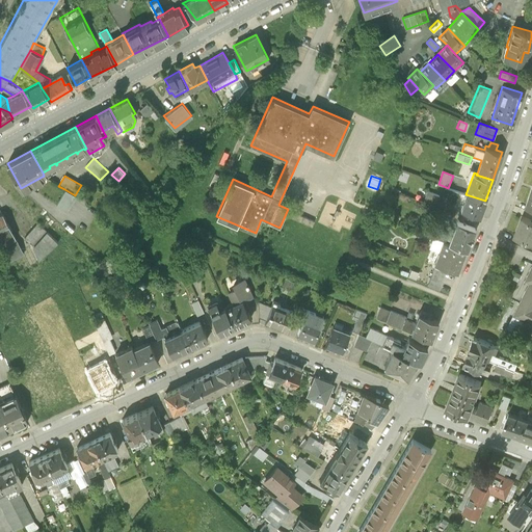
[(64,189),(55,205),(67,211),(76,196),(75,195),(64,189)]
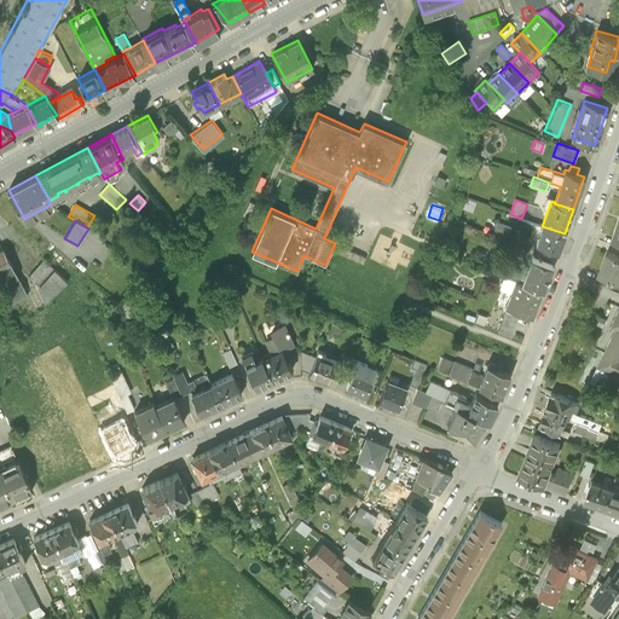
[(497,223),(495,231),(508,236),(510,227),(497,223)]
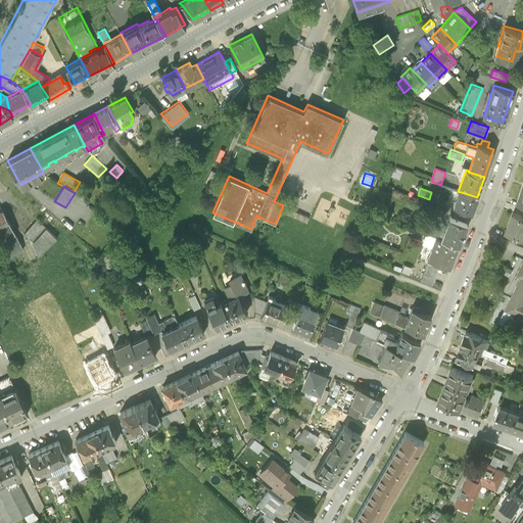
[(471,214),(477,197),(458,191),(453,189),(446,203),(471,214)]
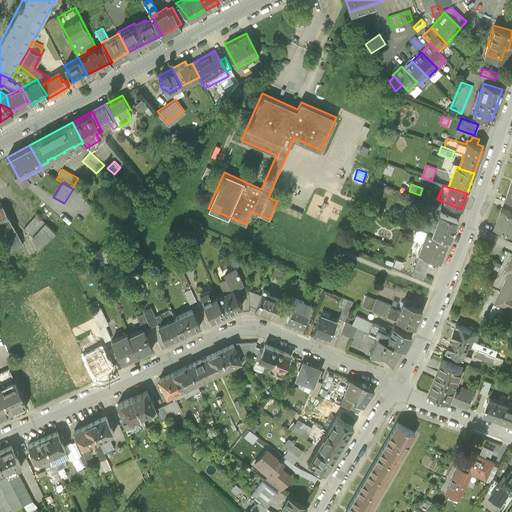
[(303,213),(281,203),(278,209),(300,218),(303,213)]
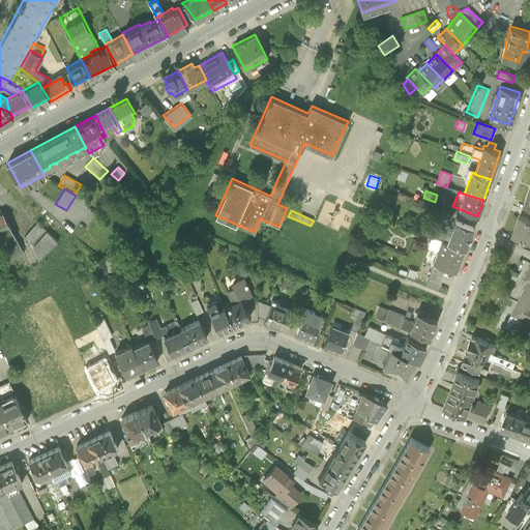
[(0,259),(2,264),(23,254),(15,238),(16,237),(2,213),(0,213),(0,259)]
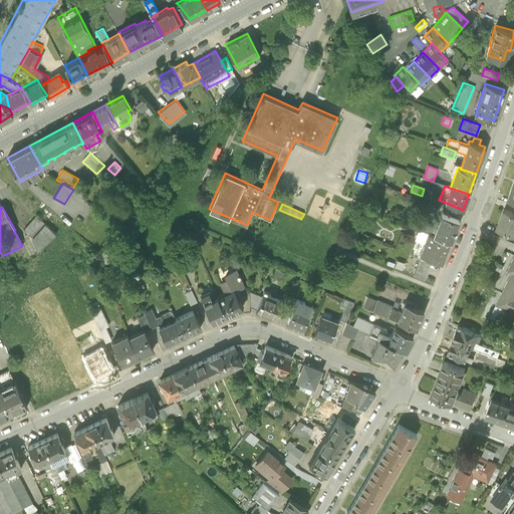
[(513,212),(505,209),(497,228),(513,234),(513,212)]
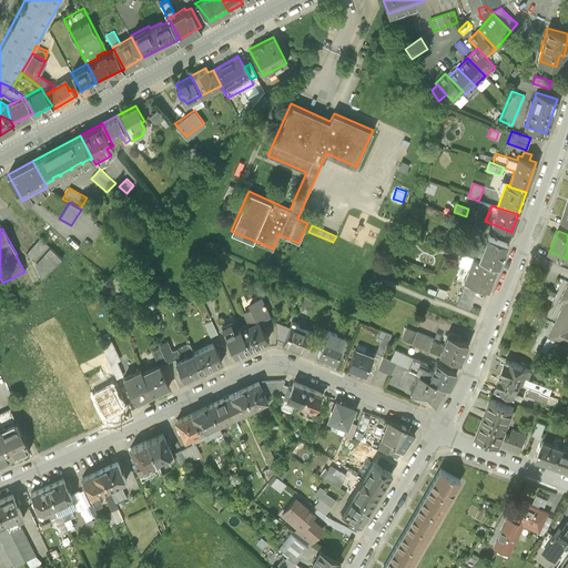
[(480,253),(478,259),(498,266),(507,243),(487,235),(484,245),(480,244),(479,246),(483,247),(480,253)]
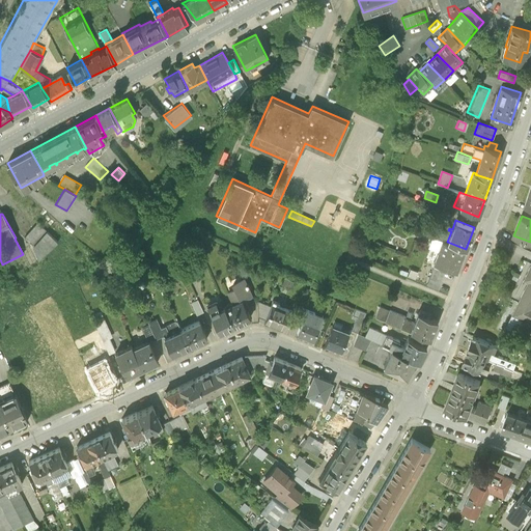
[(24,238),(33,246),(32,247),(37,258),(58,241),(37,223),(24,238)]
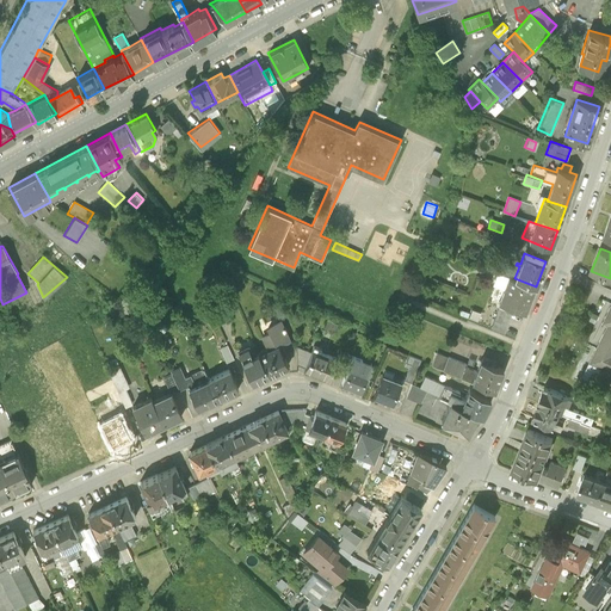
[(485,267),(498,272),(514,278),(517,272),(507,269),(508,266),(488,258),(485,267)]
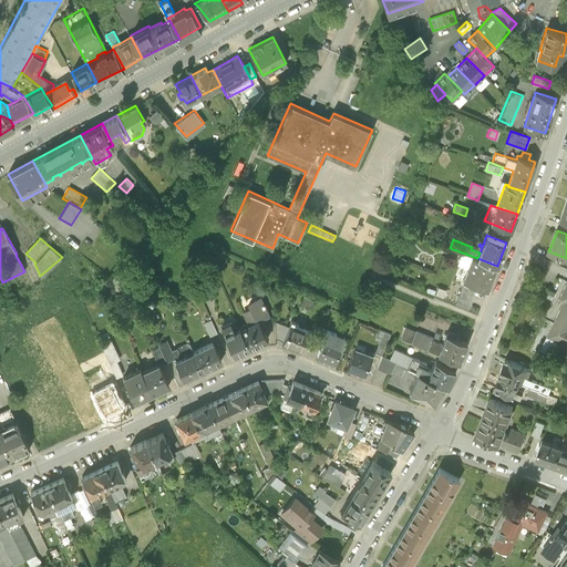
[(456,264),(467,268),(492,277),(497,266),(477,258),(462,253),(456,264)]
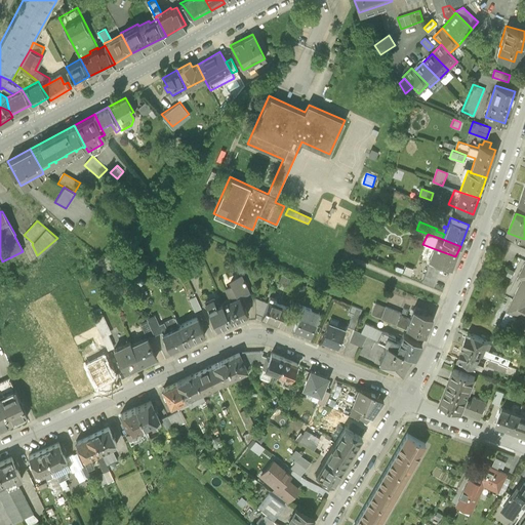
[(451,268),(455,256),(433,248),(429,258),(451,268)]
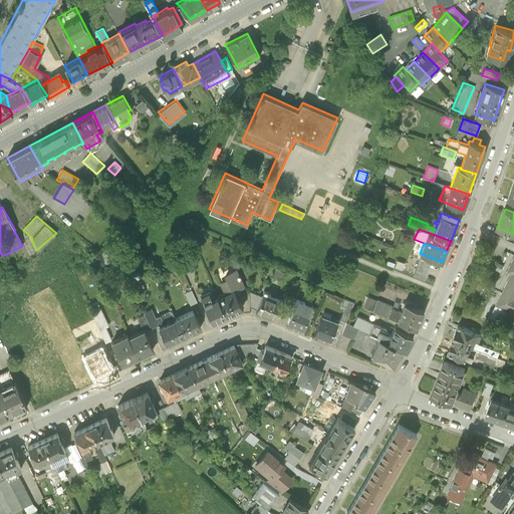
[(178,260),(183,271),(194,265),(186,249),(178,260)]
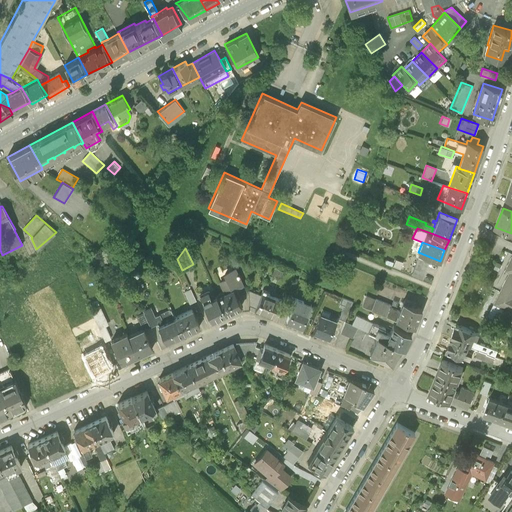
[(511,254),(505,269),(509,271),(490,310),(500,315),(504,307),(511,310),(511,254)]
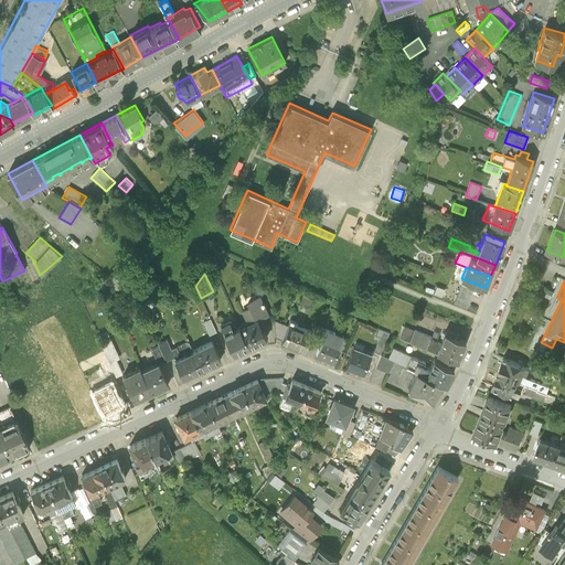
[(466,308),(473,289),(461,284),(454,302),(466,308)]
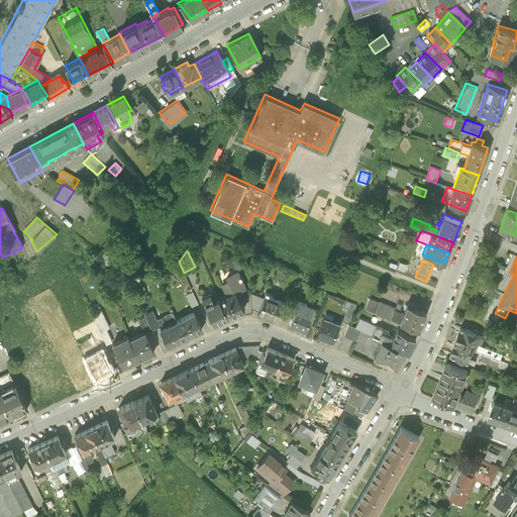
[(399,261),(396,268),(404,271),(407,264),(399,261)]
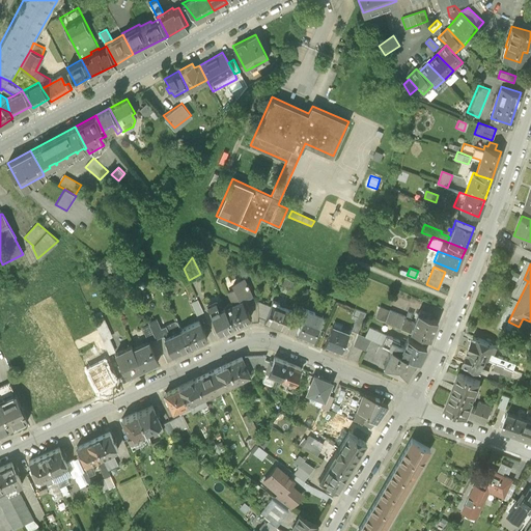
[(294,282),(284,277),(281,283),(290,288),(294,282)]
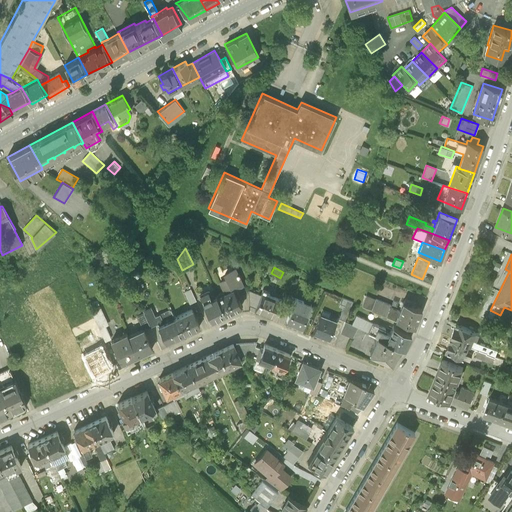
[(220,280),(225,292),(217,295),(225,313),(241,306),(233,288),(242,284),(238,274),(239,274),(238,272),(236,273),(234,268),(224,273),(226,277),(220,280)]
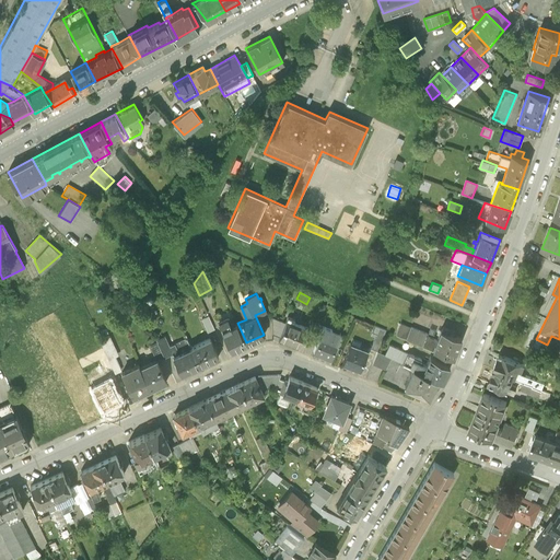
[(208,315),(201,318),(207,331),(214,328),(208,315)]
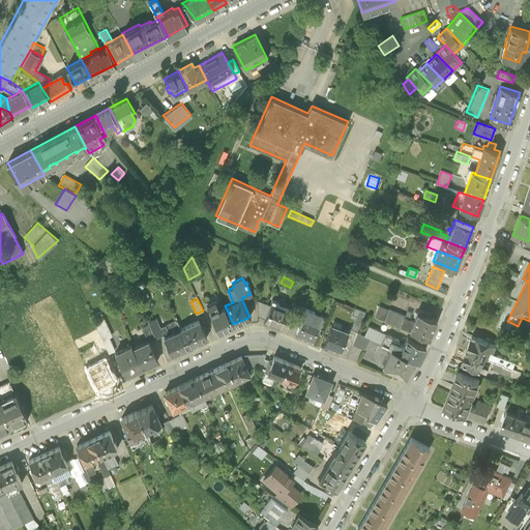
[(257,315),(264,318),(269,305),(257,300),(257,315)]
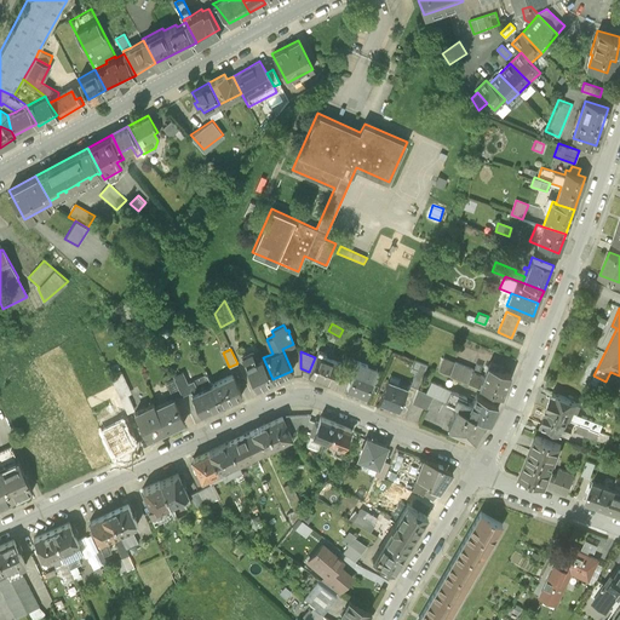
[(309,372),(329,382),(333,374),(338,362),(332,360),(331,360),(325,357),(326,354),(317,351),(315,357),(309,372)]
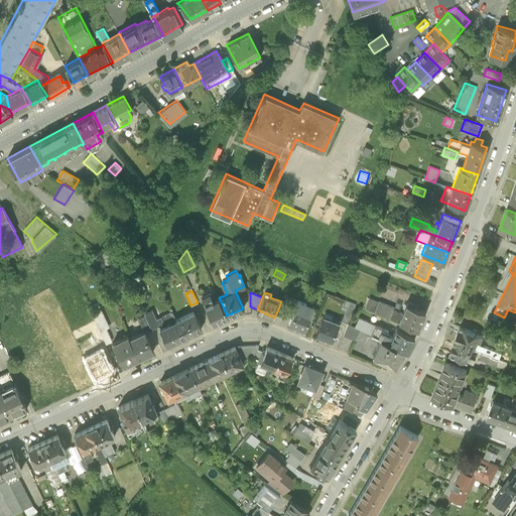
[(213,321),(227,315),(219,297),(213,300),(210,293),(201,296),(213,321)]
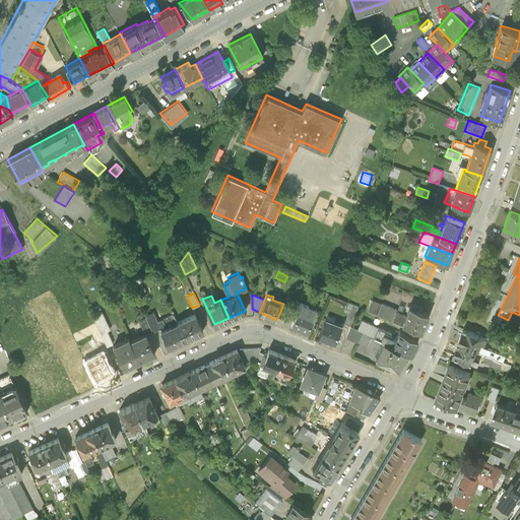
[(369,311),(402,324),(405,315),(396,312),(397,309),(383,303),(382,304),(373,300),(369,311)]
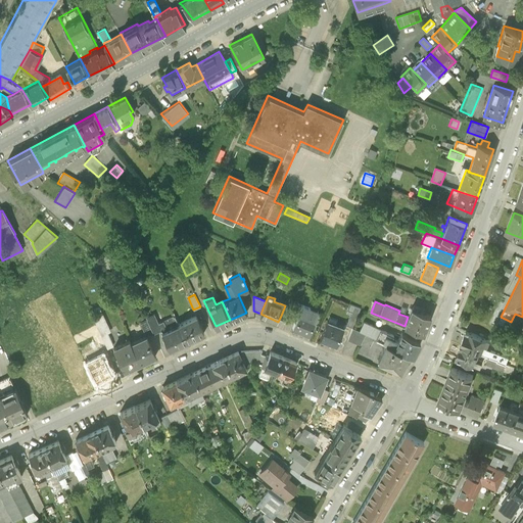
[(295,302),(292,308),(288,320),(295,322),(302,305),(295,302)]
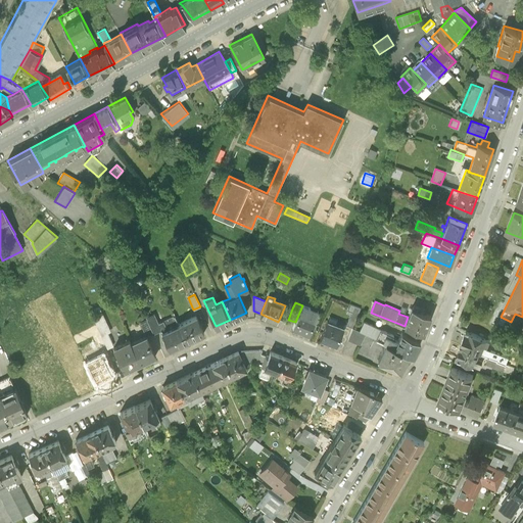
[(361,308),(350,303),(347,312),(350,313),(346,325),(352,327),(361,308)]
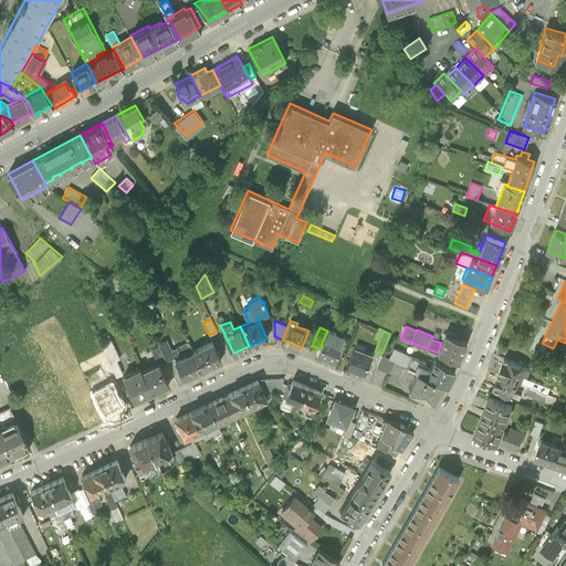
[(446,333),(441,343),(438,353),(458,360),(465,341),(458,337),(460,335),(448,329),(447,333),(446,333)]
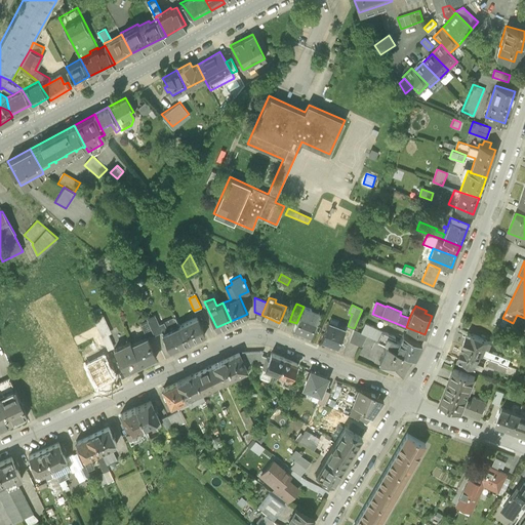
[(282,317),(289,321),(293,310),(286,307),(282,317)]
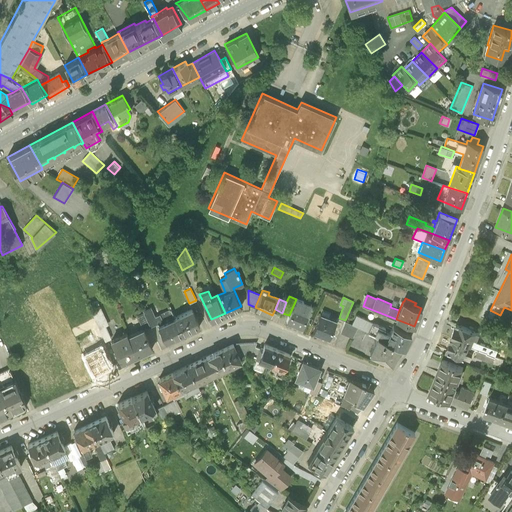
[(289,315),(287,321),(302,327),(305,321),(307,322),(309,317),(307,316),(311,305),(296,299),(289,315)]
